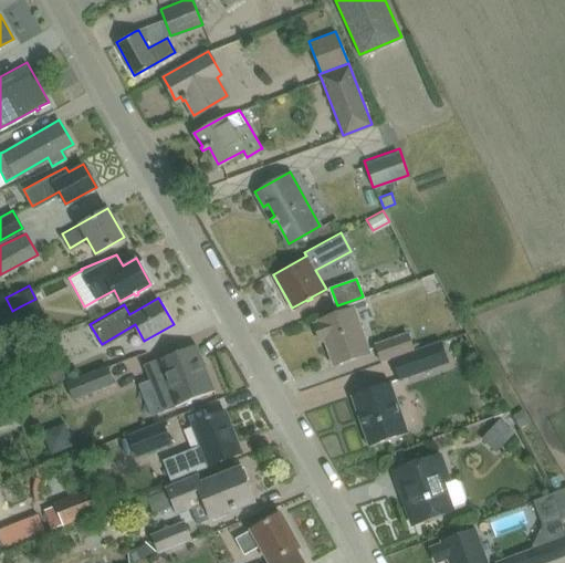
[(317,319),(318,321),(314,322),(320,340),(326,337),(328,345),(326,345),(333,364),(369,351),(354,306),(317,319)]
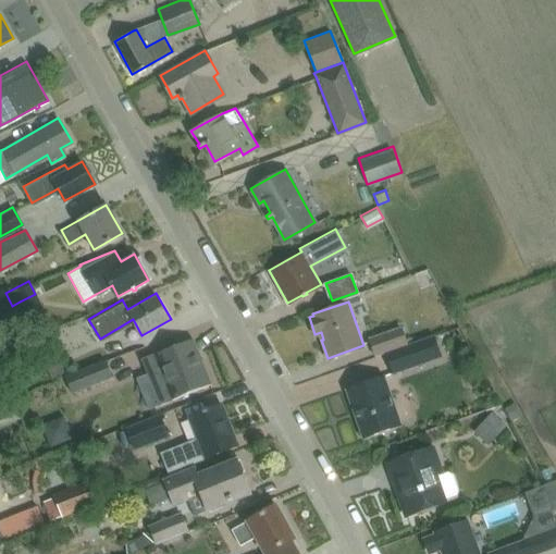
[(375,355),(384,352),(407,344),(400,325),(369,336),(375,355)]
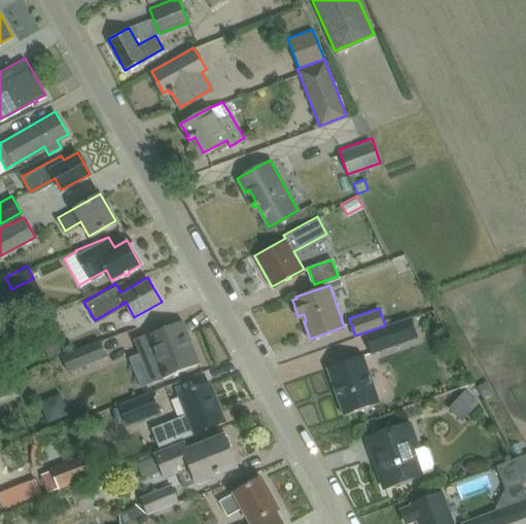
[(42,313),(30,317),(45,358),(59,353),(42,313)]
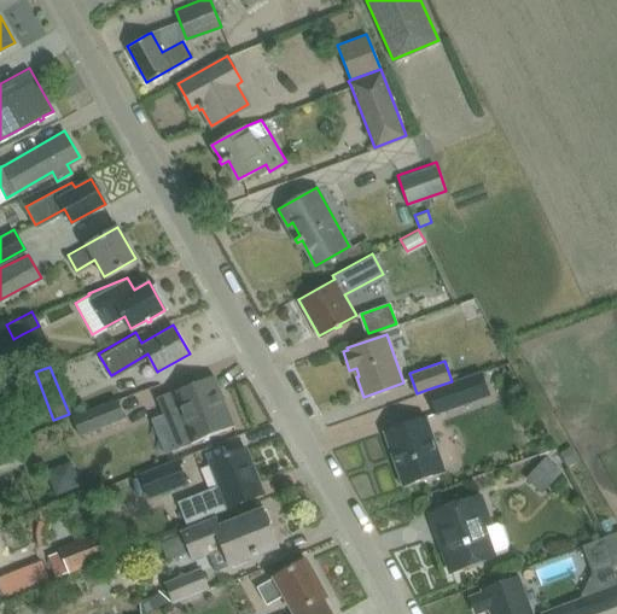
[(483,370),(452,381),(426,390),(435,413),(492,393),(483,370)]
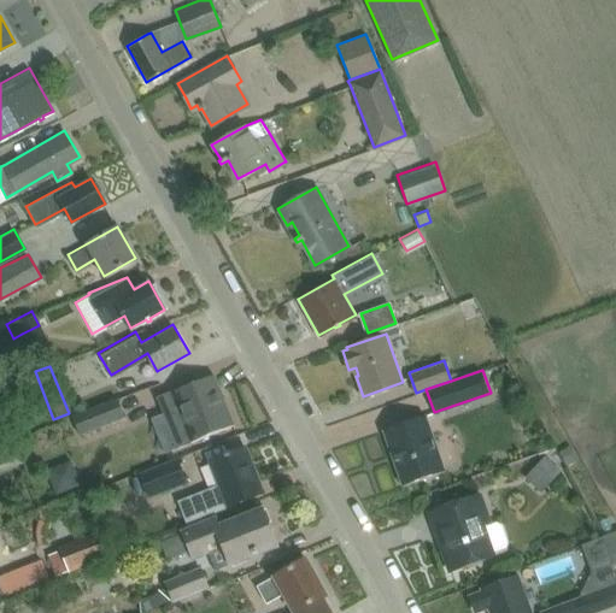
[(188,440),(232,423),(212,372),(156,395),(163,413),(176,407),(188,440)]
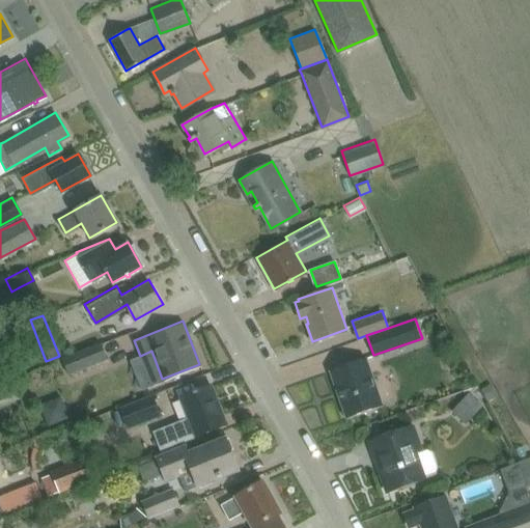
[(68,374),(105,358),(98,340),(61,356),(68,374)]
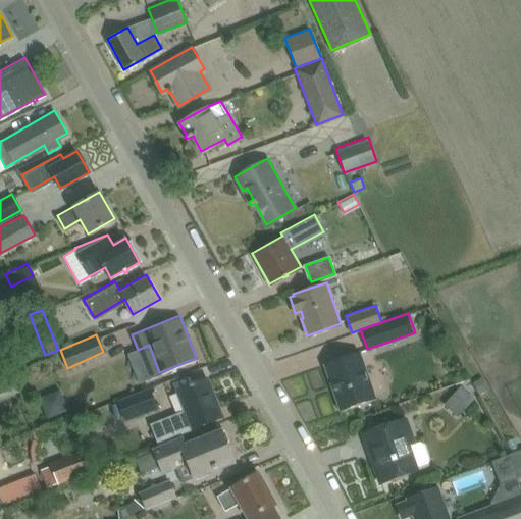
[(323,363),(340,410),(375,398),(359,351),(323,363)]
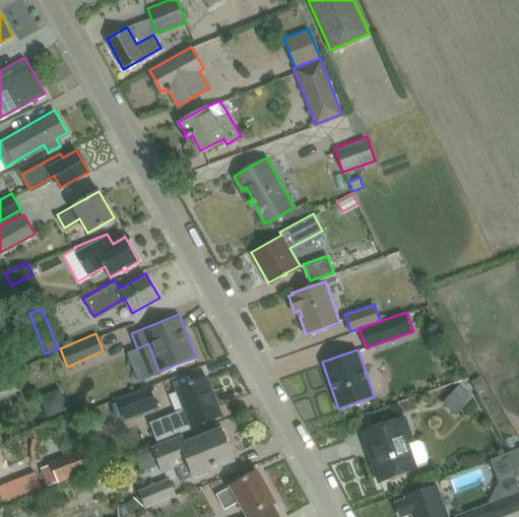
[(11,368),(0,372),(0,390),(17,384),(11,368)]
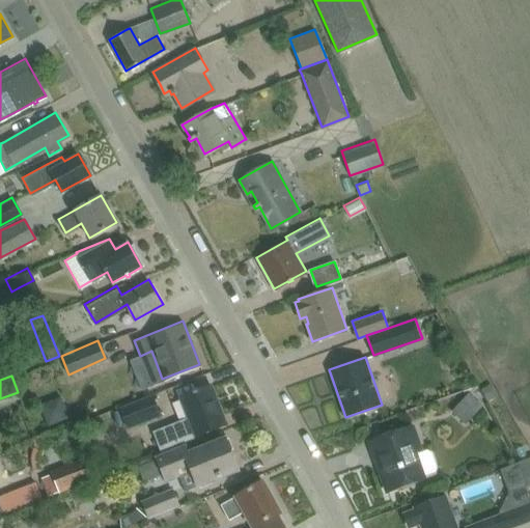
[(489,381),(478,387),(485,399),(496,393),(489,381)]
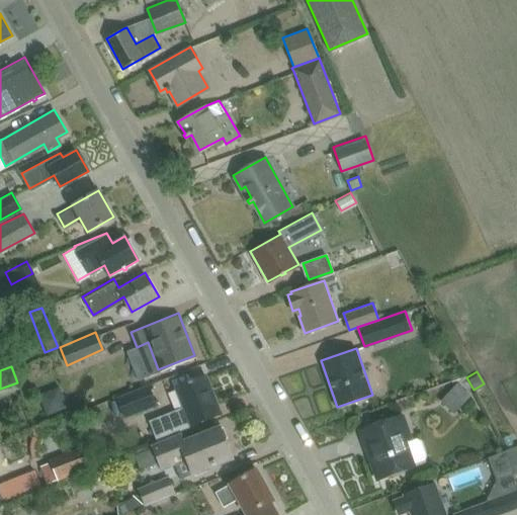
[(166,433),(201,419),(221,412),(214,397),(210,399),(201,375),(175,387),(183,407),(149,421),(156,438),(166,433)]
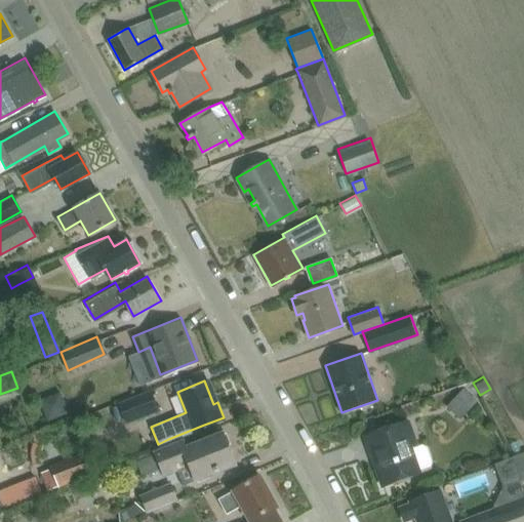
[(464,388),(453,397),(467,409),(476,399),(464,388)]
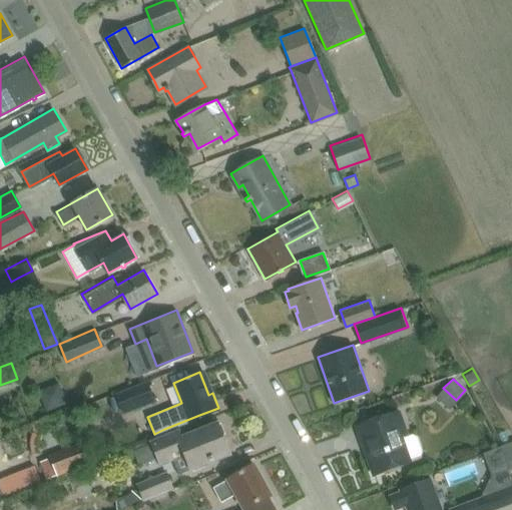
[(130,385),(118,390),(118,391),(115,392),(121,408),(152,396),(146,380),(131,386),(130,385)]
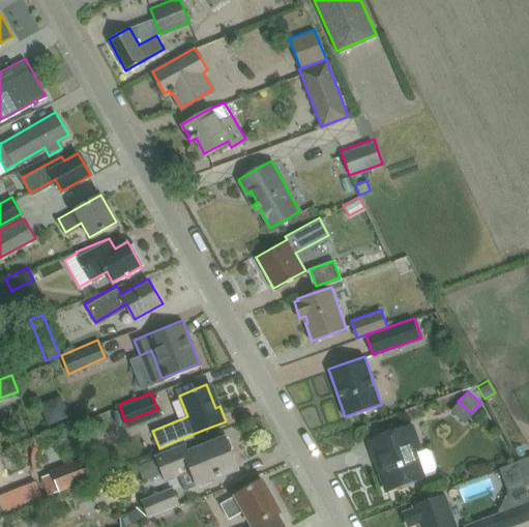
[(411,423),(368,439),(385,490),(421,476),(421,475),(420,475),(420,474),(434,470),(436,465),(430,449),(425,447),(419,448),(411,426),(412,425),(411,423)]
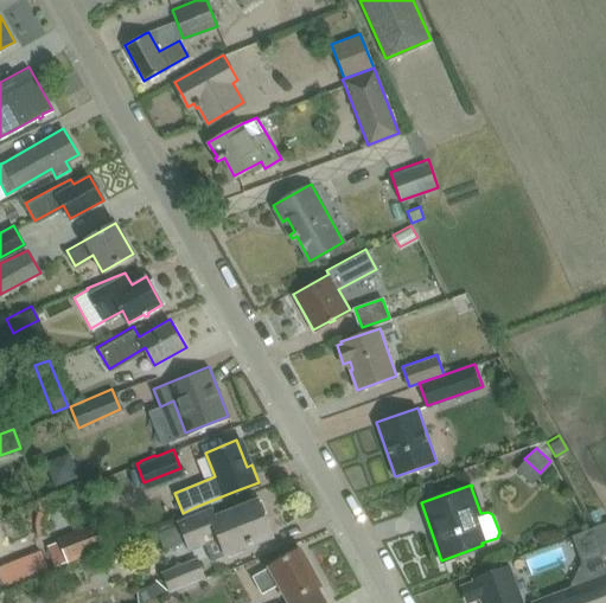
[(217,528),(225,552),(270,536),(256,500),(214,518),(210,510),(189,518),(182,521),(190,543),(203,538),(202,533),(216,527),(217,530),(217,528)]
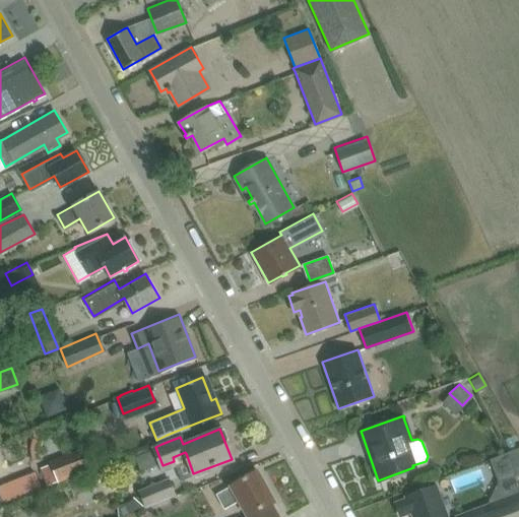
[(33,432),(29,446),(31,458),(42,456),(40,448),(43,439),(33,432)]
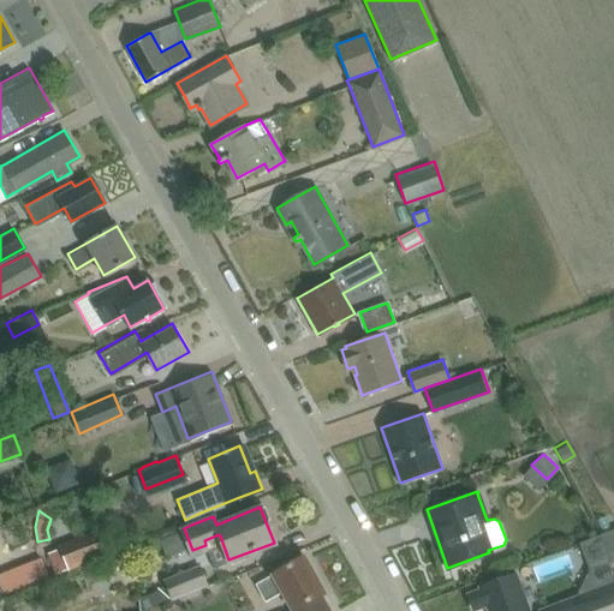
[(69,570),(107,555),(95,527),(58,541),(69,570)]
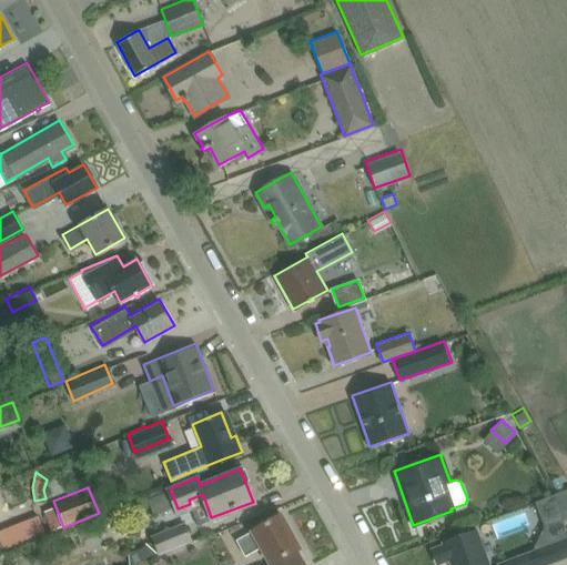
[(534,500),(545,524),(565,516),(555,492),(534,500)]
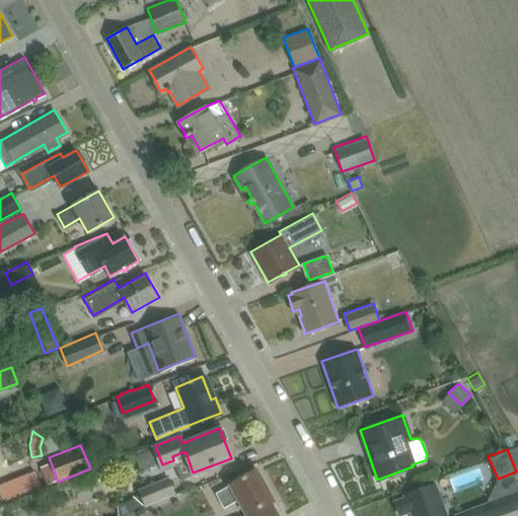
[(242,515),(279,515),(276,509),(272,501),(274,500),(256,469),(239,480),(216,493),(224,507),(238,499),(246,514),(242,515)]
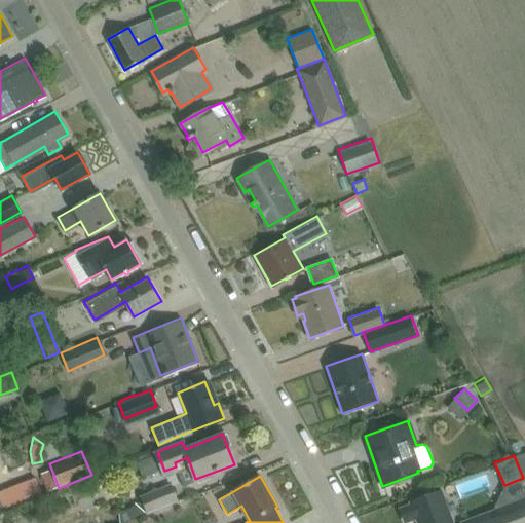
[(140,494),(146,511),(177,498),(170,482),(140,494)]
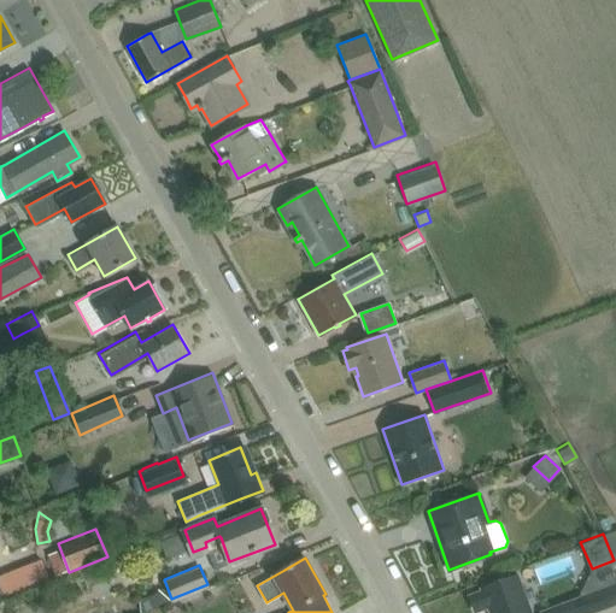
[(531,612),(517,575),(481,588),(481,589),(469,594),(475,611),(487,606),(490,612),(531,612)]
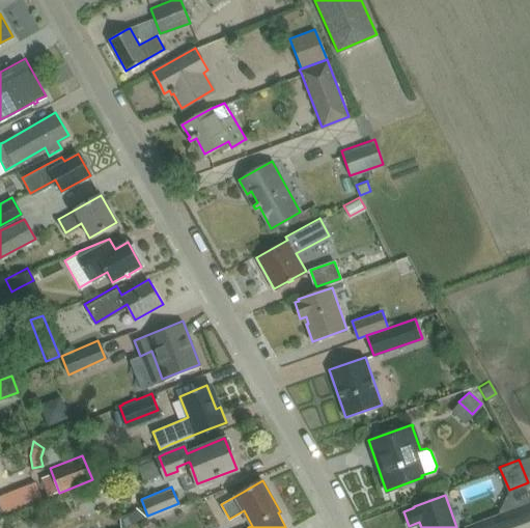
[(529,503),(498,516),(501,527),(505,527),(529,519),(529,503)]
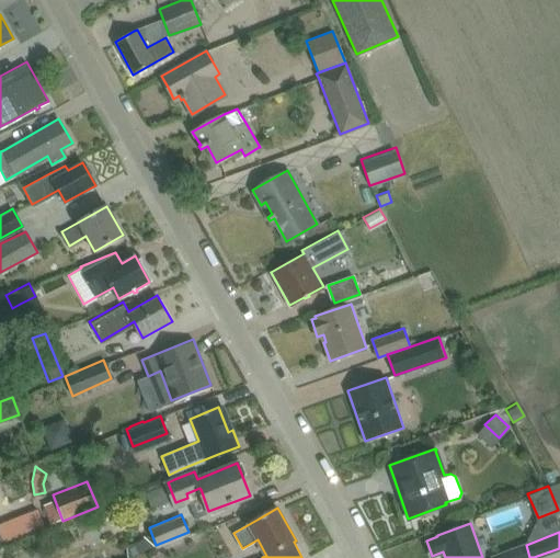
[(529,557),(524,543),(491,555),(492,557),(529,557)]
